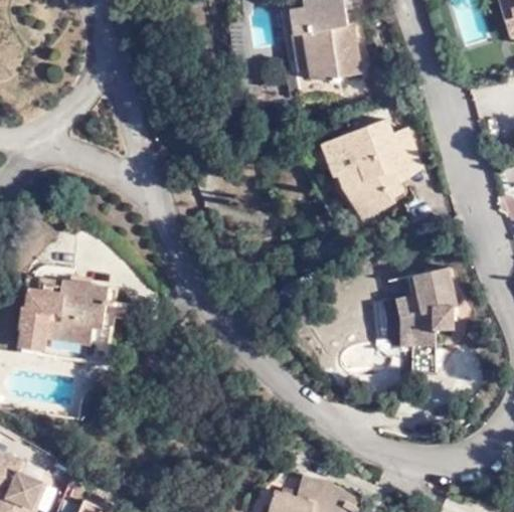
[(299,0),(299,8),(291,10),(296,34),(287,38),(296,75),(311,71),(312,78),(343,84),(342,73),(361,67),(349,21),(343,22),(336,0),(299,0)]
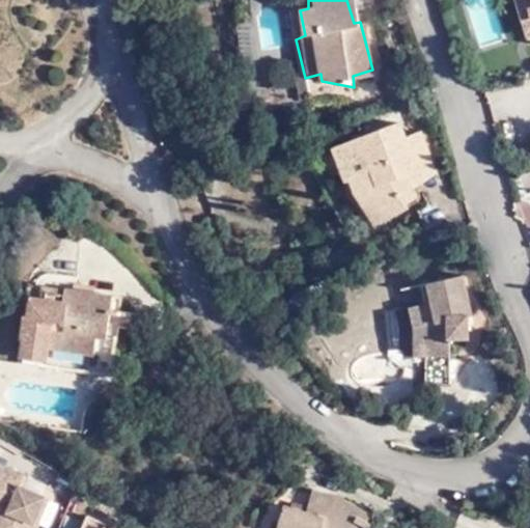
[(0,67),(15,65),(4,11),(0,12),(0,67)]
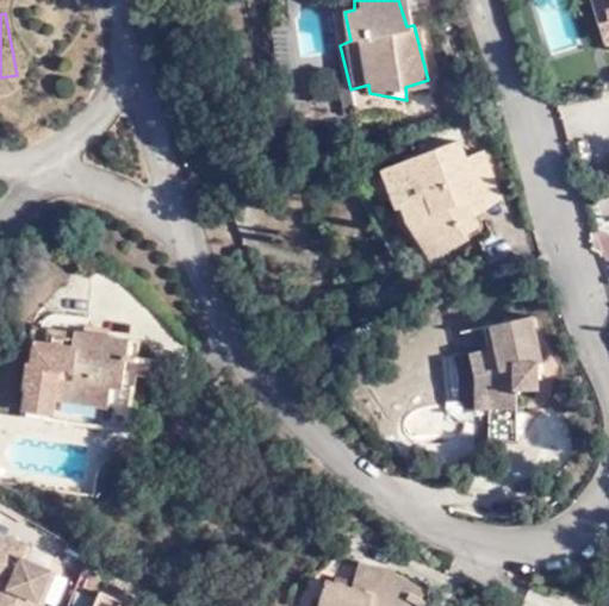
[(465,156),(459,141),(412,157),(385,168),(398,204),(412,236),(429,262),(470,236),(463,224),(499,200),(485,150),(465,156)]
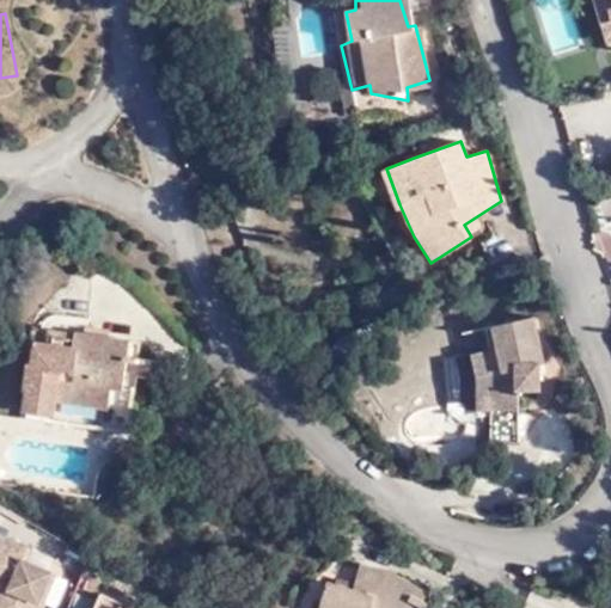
[(490,392),(484,392),(486,406),(515,406),(515,381),(539,381),(538,360),(543,356),(530,309),(492,318),(498,342),(472,347),(477,369),(492,370),(490,392)]
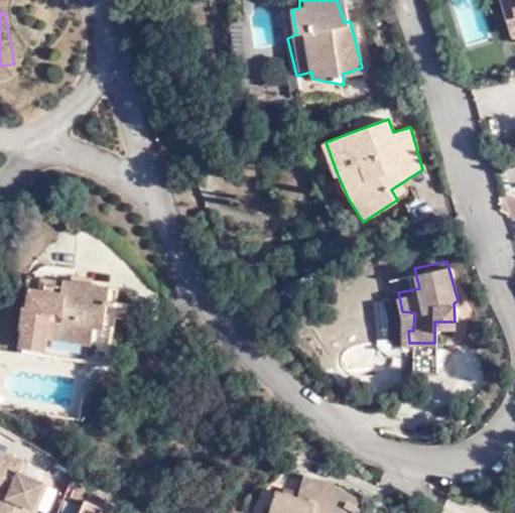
[(21,346),(44,349),(48,335),(94,342),(97,322),(105,322),(107,312),(134,316),(136,298),(110,294),(109,282),(40,273),(39,286),(27,286),(21,346)]
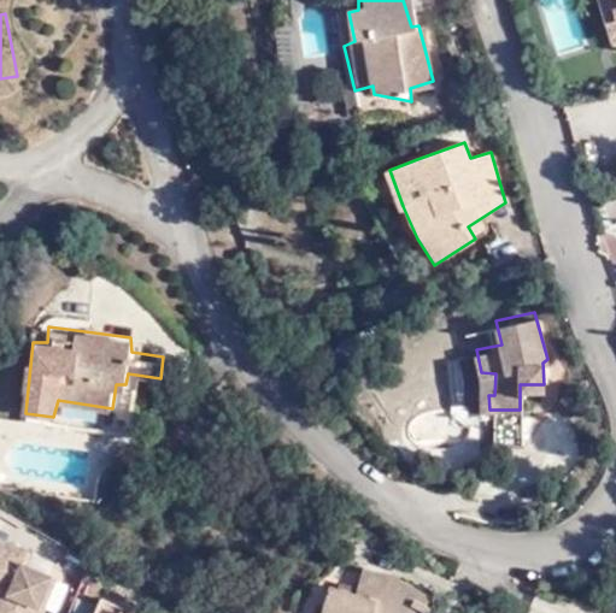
[(480,396),(488,395),(494,395),(496,373),(481,372),(480,396)]
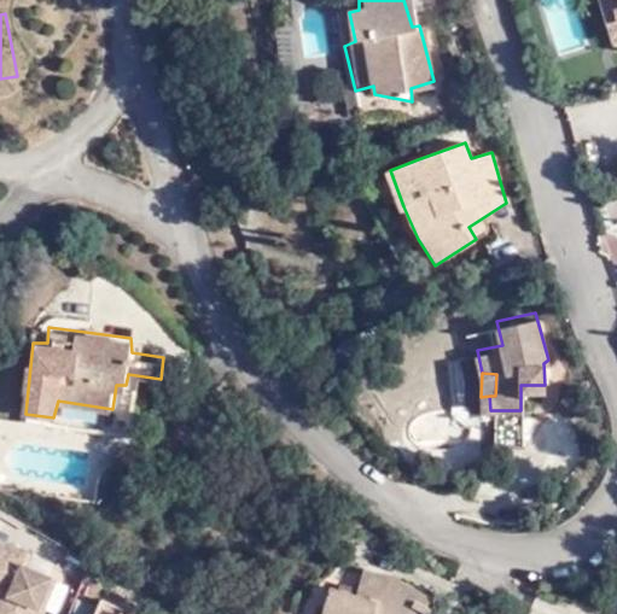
[(0,604),(0,613),(38,613),(48,590),(18,577),(22,561),(0,551),(0,604)]
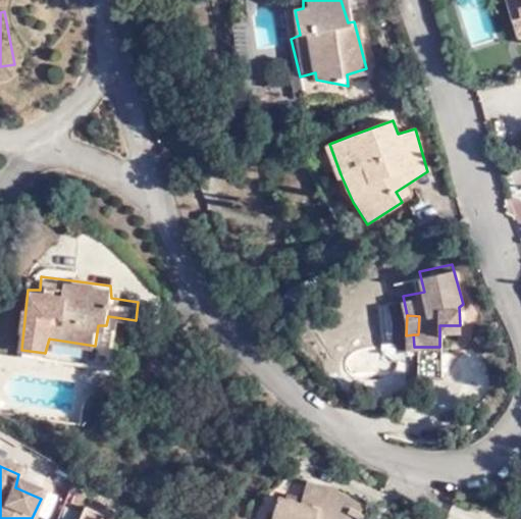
[(362,508),(324,487),(322,490),(300,483),(295,506),(272,499),(267,518),(353,518),(355,517),(358,517),(362,508)]
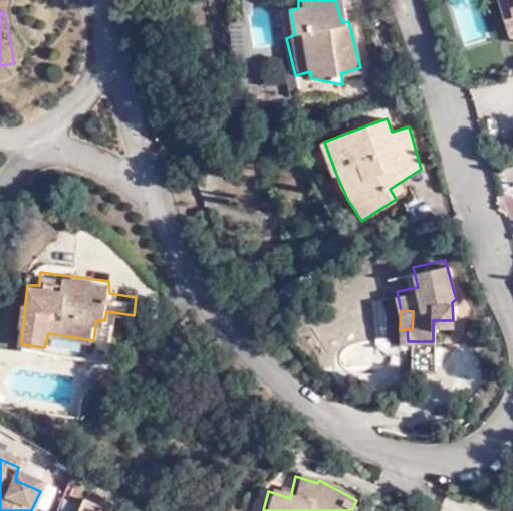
[(100,510),(96,509),(99,503),(80,496),(73,510),(100,510)]
